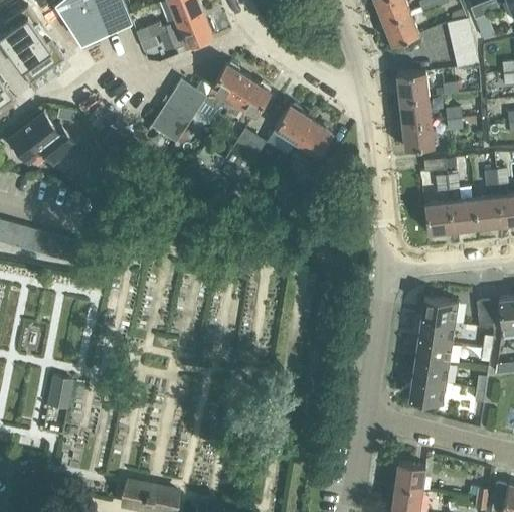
[(122,0),(57,0),(83,40),(130,22),(130,23),(132,22),(122,0)]
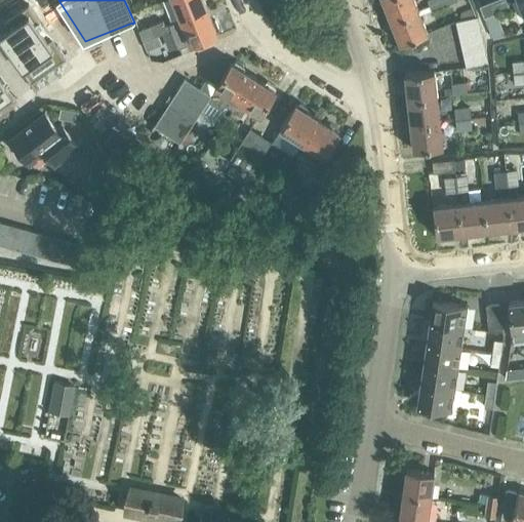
[(170,0),(179,22),(207,11),(202,0),(170,0)]
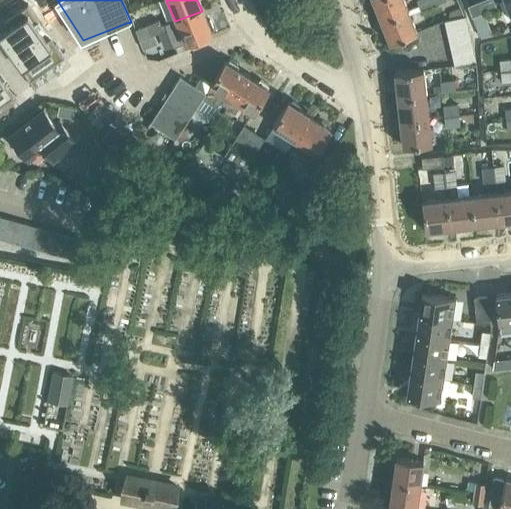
[(373,0),(373,1),(381,22),(407,12),(402,0),(373,0)]
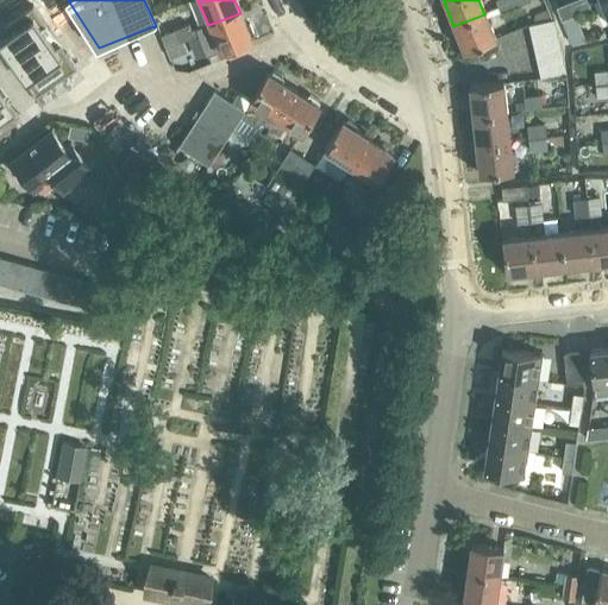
[(518,8),(514,0),(500,0),(496,1),(502,14),(518,8)]
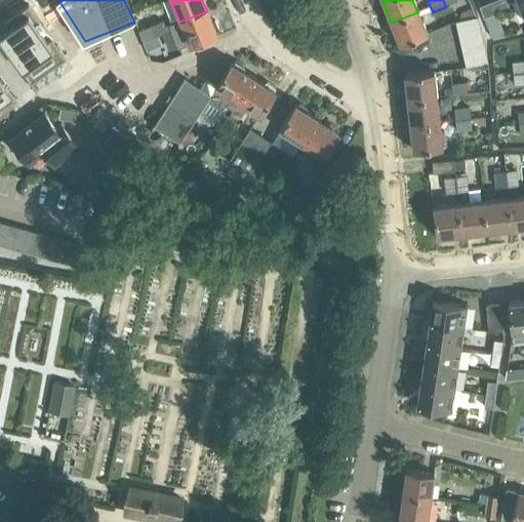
[(505,0),(498,0),(492,3),(496,14),(509,9),(505,0)]
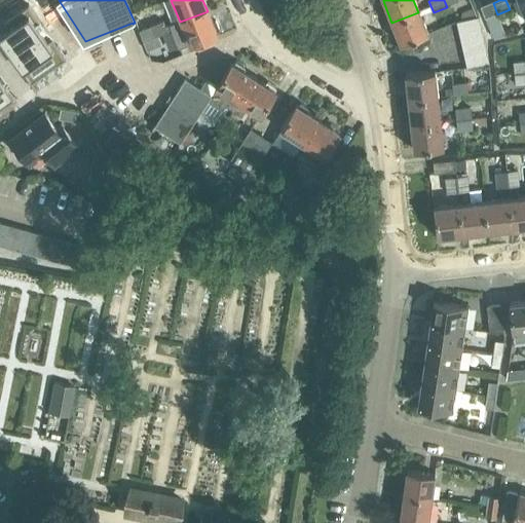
[(497,14),(493,3),(481,8),(485,20),(497,14)]
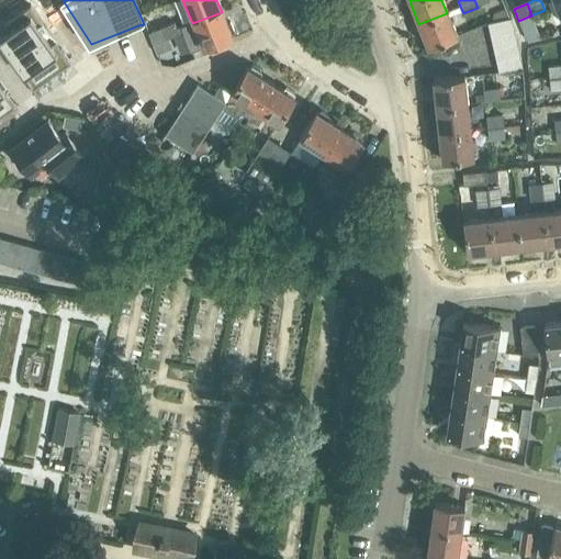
[(13,30),(0,37),(0,53),(7,63),(8,62),(7,60),(10,58),(40,99),(41,98),(35,89),(63,69),(71,64),(62,51),(57,54),(52,46),(56,43),(31,7),(8,23),(13,30)]
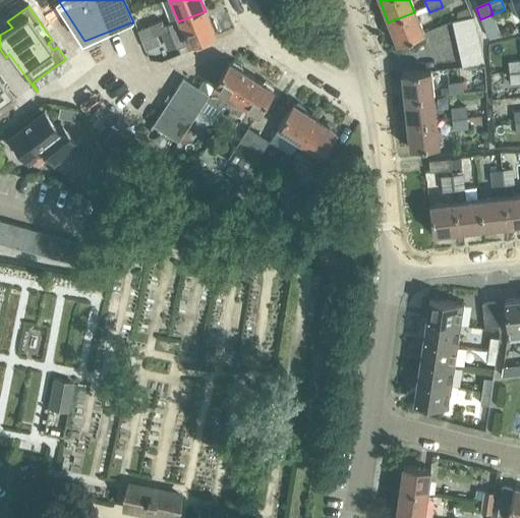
[(150,27),(154,38),(165,34),(169,32),(176,49),(188,45),(188,46),(189,45),(191,49),(216,39),(214,35),(215,35),(206,11),(178,21),(163,27),(161,22),(150,27)]
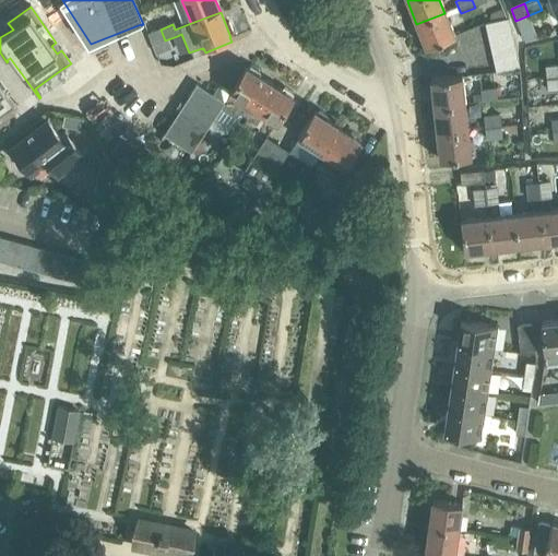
[(444,13),(416,24),(426,49),(454,37),(444,13)]
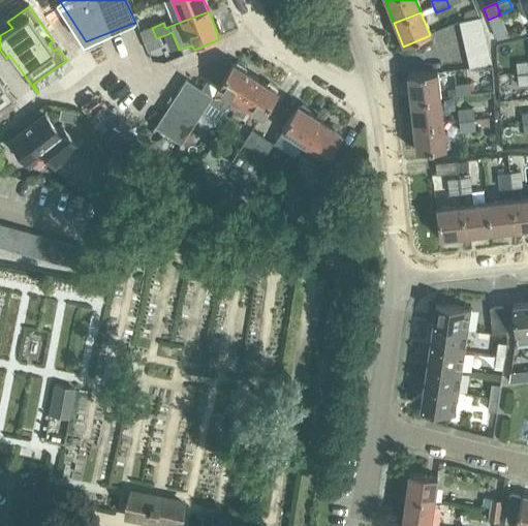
[(480,19),(459,23),(461,34),(484,30),(480,19)]
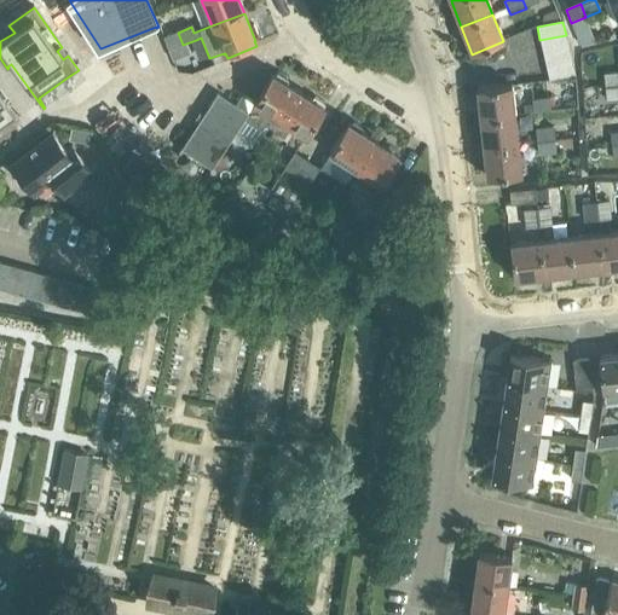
[(167,51),(183,45),(178,33),(162,39),(167,51)]
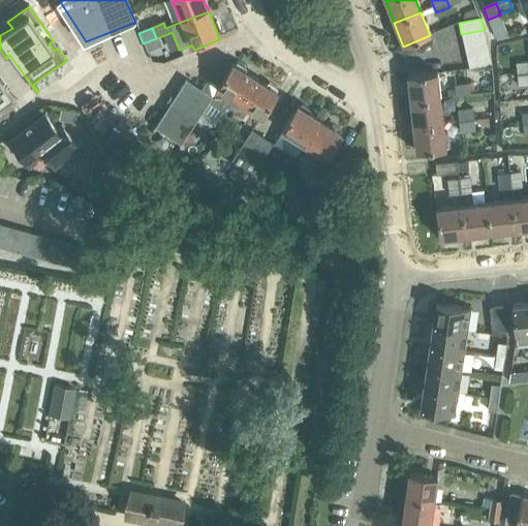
[(484,30),(461,34),(464,45),(486,41),(484,30)]
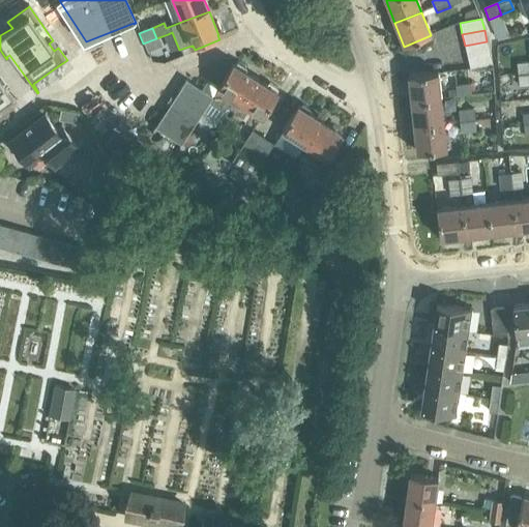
[(487,41),(465,46),(467,57),(489,53),(487,41)]
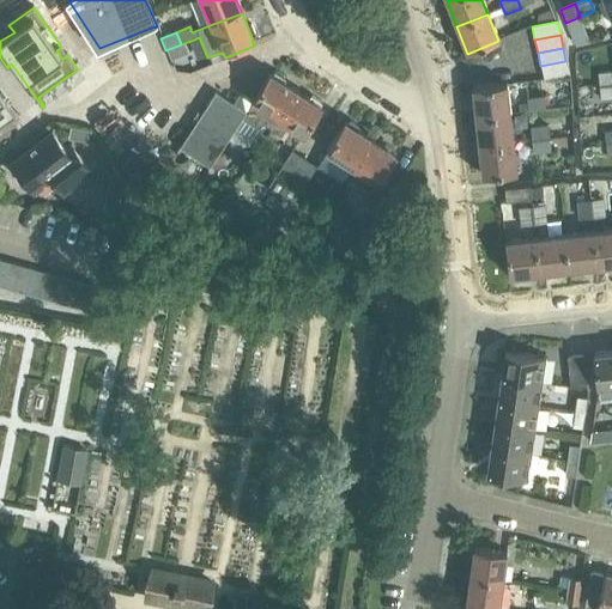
[(540,66),(543,79),(568,74),(565,61),(540,66)]
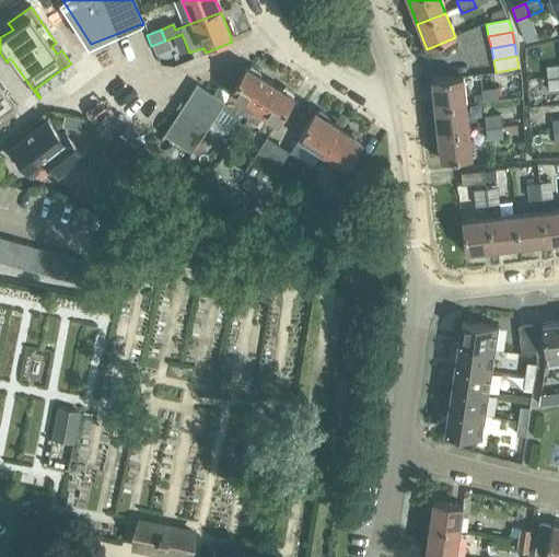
[(558,65),(545,67),(547,80),(558,78),(558,65)]
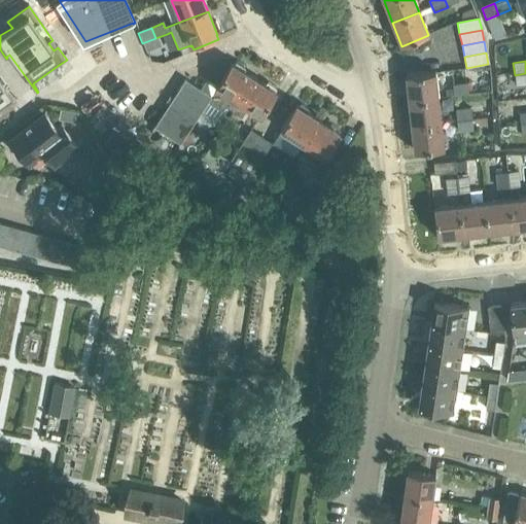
[(211,98),(210,98),(207,103),(201,111),(219,124),(229,110),(233,112),(254,78),(233,65),(211,98)]
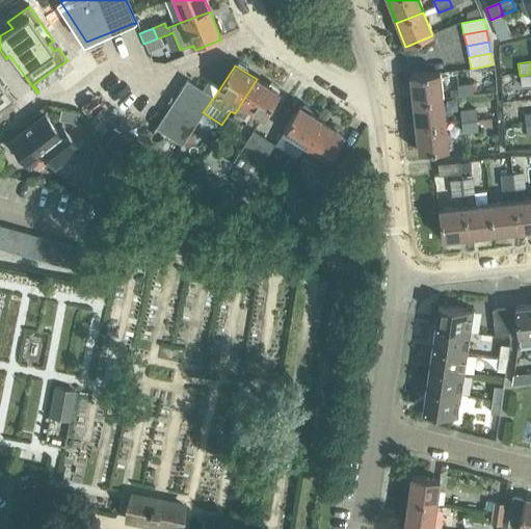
[(409,77),(413,102),(442,99),(439,74),(409,77)]
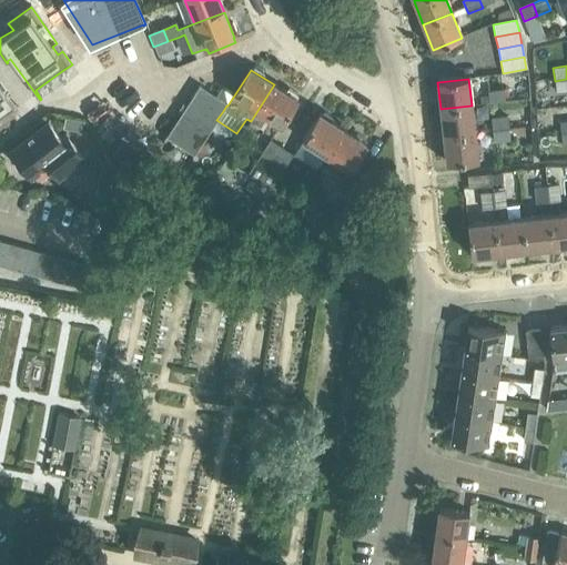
[(566,79),(555,81),(556,93),(566,92),(566,79)]
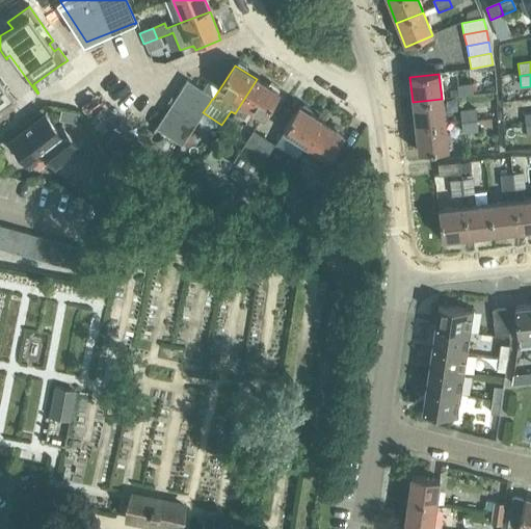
[(279,94),(257,79),(235,113),(244,120),(250,110),(263,118),(279,94)]
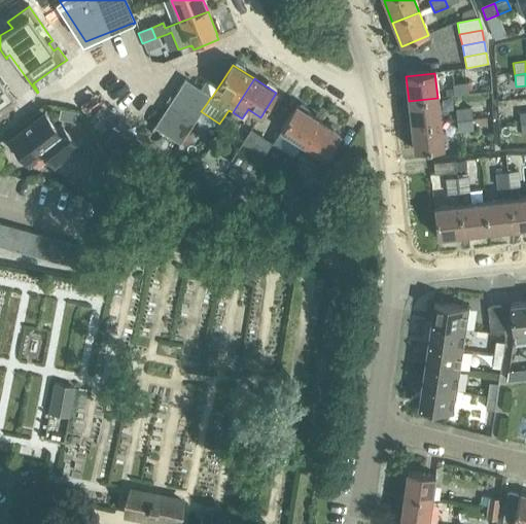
[(0,109),(2,111),(14,103),(0,81),(0,109)]
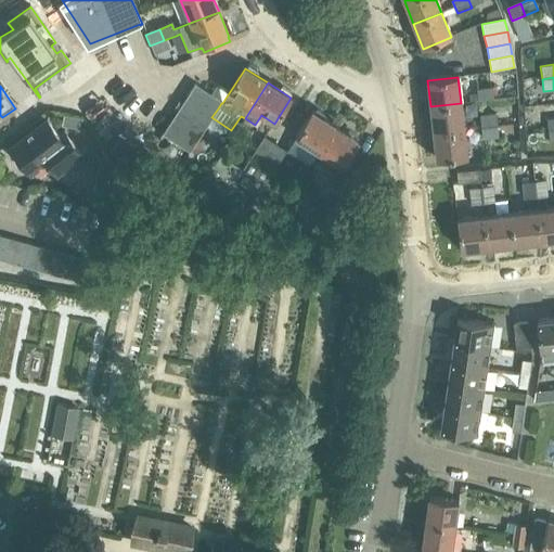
[(197,139),(202,133),(192,127),(211,97),(195,86),(163,135),(190,152),(197,139)]
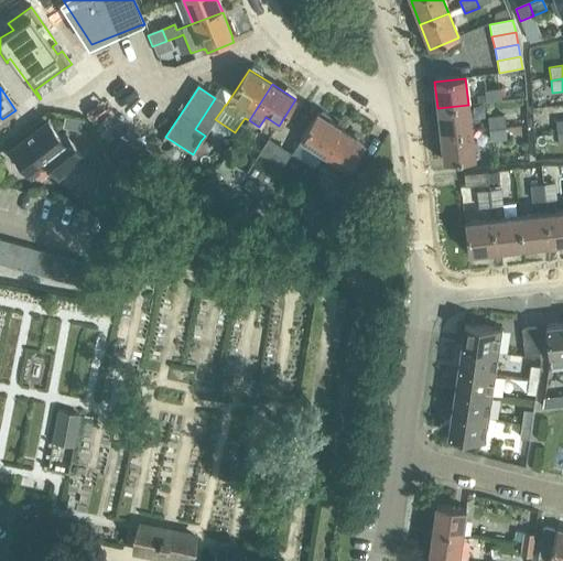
[(500,88),(484,90),(486,103),(501,101),(500,88)]
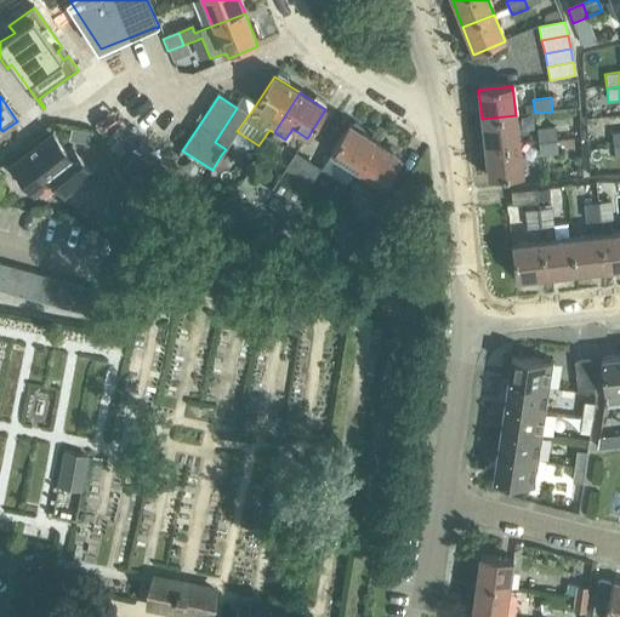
[(237,108),(215,142),(226,149),(237,132),(237,131),(244,121),(248,115),(237,108)]
